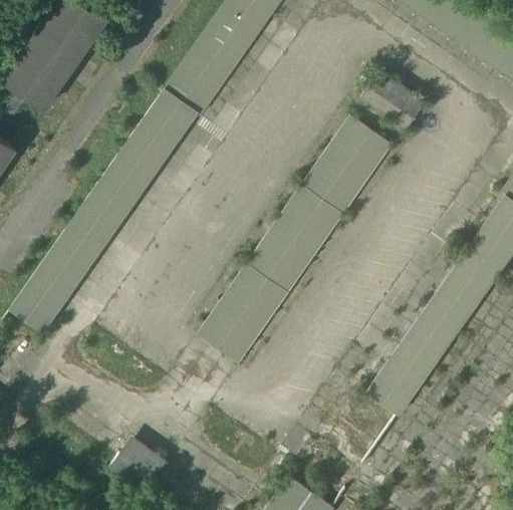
[(51,111),(109,15),(83,0),(54,0),(5,83),(51,111)]
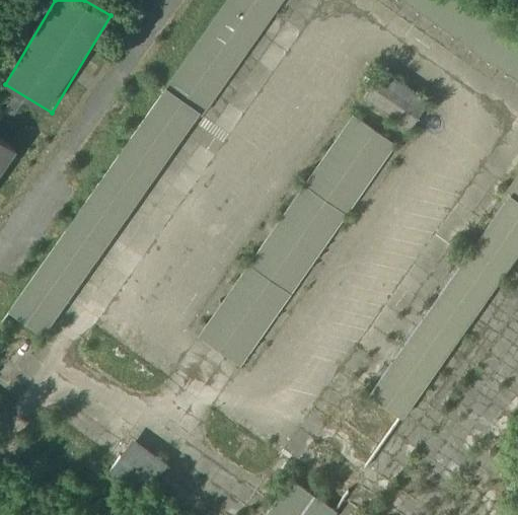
[(55,345),(274,0),(221,0),(17,320),(55,345)]
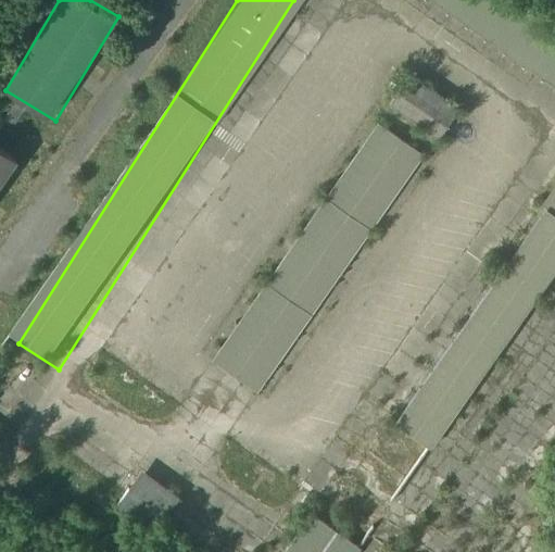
[(411,75),(389,103),(438,141),(459,113),(411,75)]
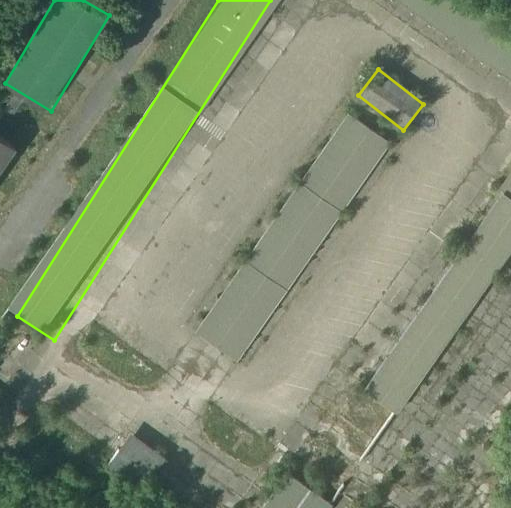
[(197,337),(240,365),(388,142),(344,113),(197,337)]
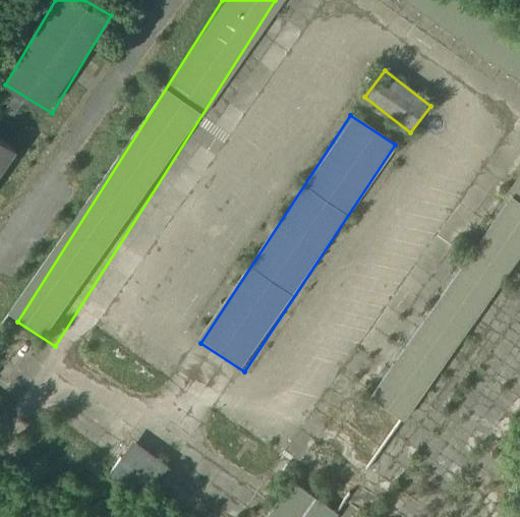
[(0,181),(21,149),(0,134),(0,181)]
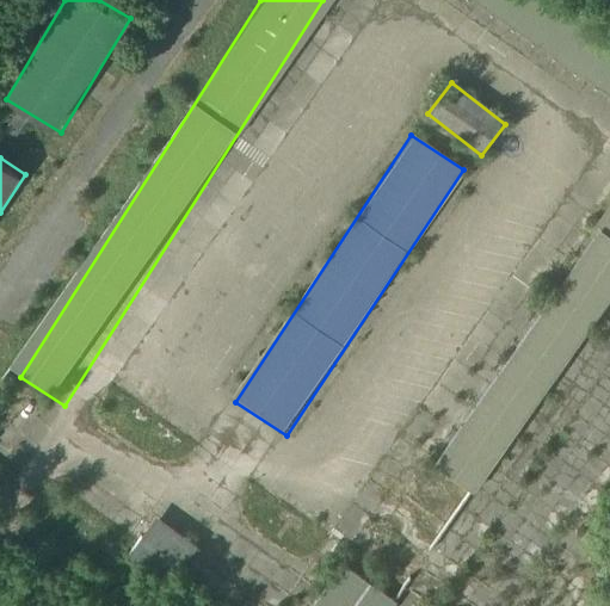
[(155,518),(128,560),(171,587),(198,545),(155,518)]
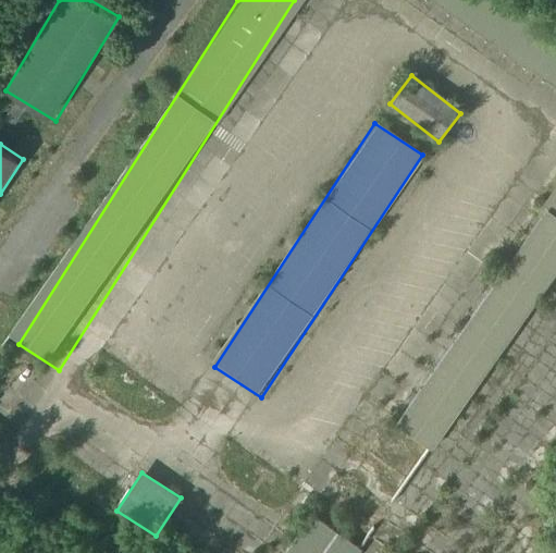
[(360,552),(361,550),(312,517),(287,552),(360,552)]
